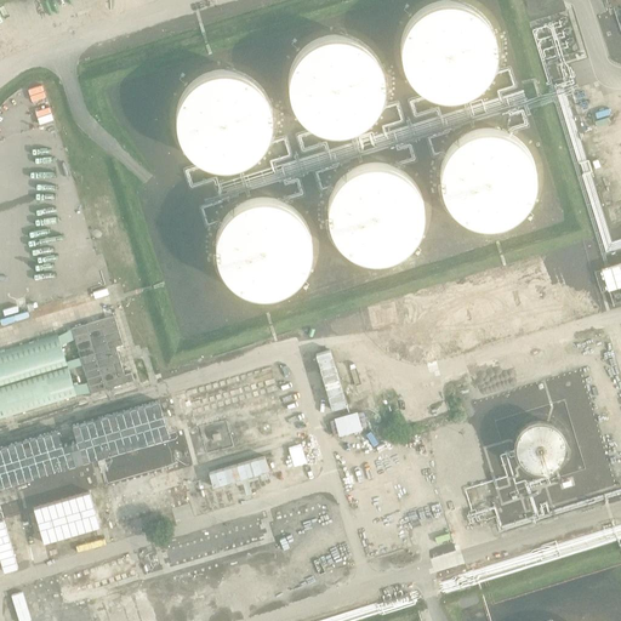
[(411,83),(423,95),(438,101),(455,103),(471,98),(485,90),(495,77),(501,61),(501,45),(496,29),(486,16),(472,6),(456,3),(439,4),(425,10),(411,21),(404,35),(400,52),(403,68),(411,83)]
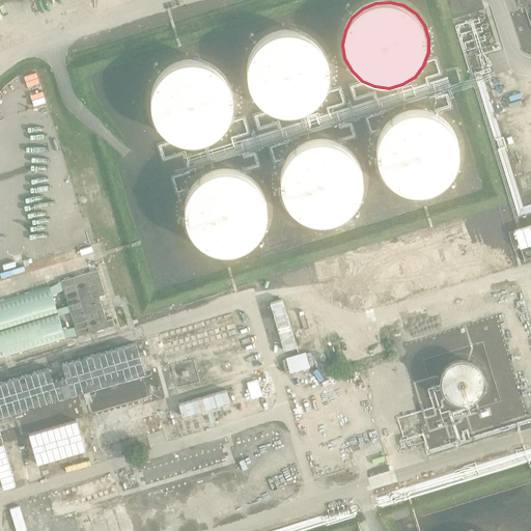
[(254,100),(264,110),(277,115),(291,117),(305,113),(317,106),(327,94),(331,81),(331,67),(327,54),(318,43),(306,34),(292,31),(278,32),(266,37),(254,47),(248,59),(245,74),(247,87),(254,100)]
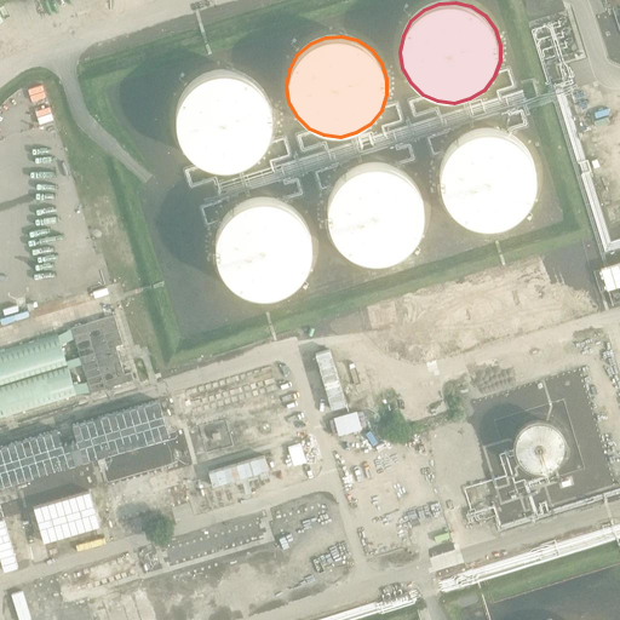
[(185,153),(197,164),(212,171),(229,172),(245,168),(259,160),(269,147),(275,131),(275,114),(270,98),(259,86),(246,76),(230,72),(213,73),(197,80),(185,91),(177,105),(174,121),(177,138),(185,153)]
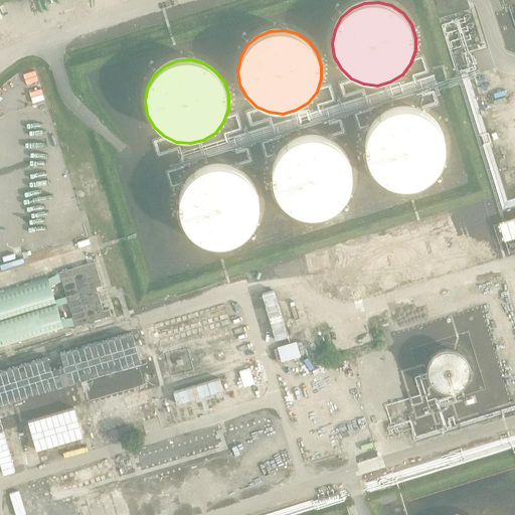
[(374,175),(384,184),(396,190),(410,191),(423,188),(436,181),(445,170),(449,157),(449,143),(445,130),(437,119),(424,112),(411,108),(397,109),(385,115),(374,124),(368,136),(365,149),(367,163),(374,175)]
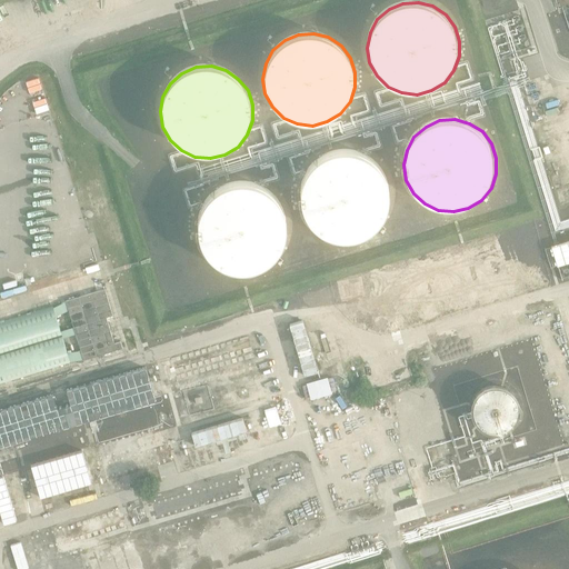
[(308,227),(319,237),(332,243),(348,245),(362,241),(376,233),(386,221),(390,207),(390,192),(386,178),(377,166),(363,157),(349,152),(333,153),(320,160),(308,170),(301,183),(298,198),(300,213),(308,227)]
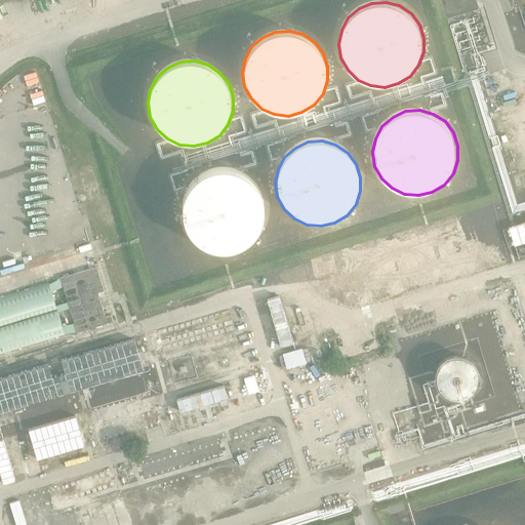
[(189,238),(199,248),(212,253),(227,255),(240,251),(251,244),(260,233),(266,219),(266,206),(260,193),(252,182),(241,173),(227,170),(213,170),(200,176),(190,186),(183,198),(180,211),(183,226),(189,238)]
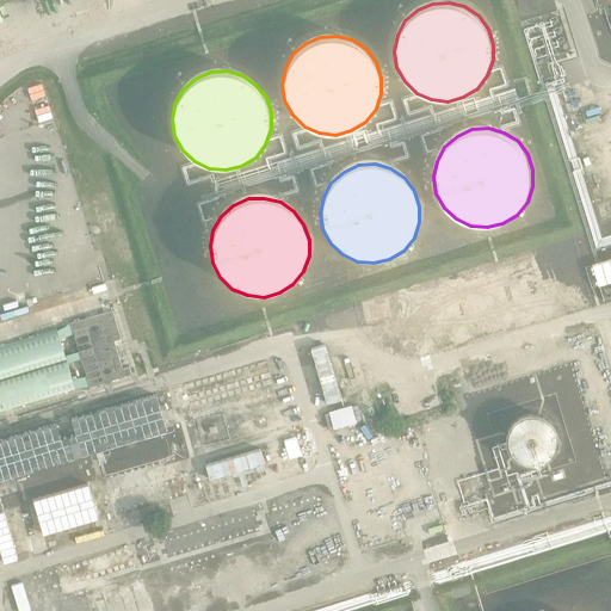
[(610,258),(593,264),(603,298),(610,295),(610,258)]
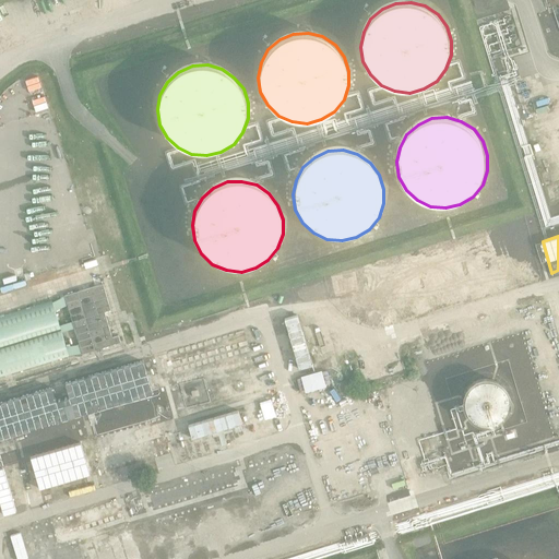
[(104,284),(64,296),(82,354),(121,342),(119,335),(113,336),(105,311),(111,309),(104,284)]
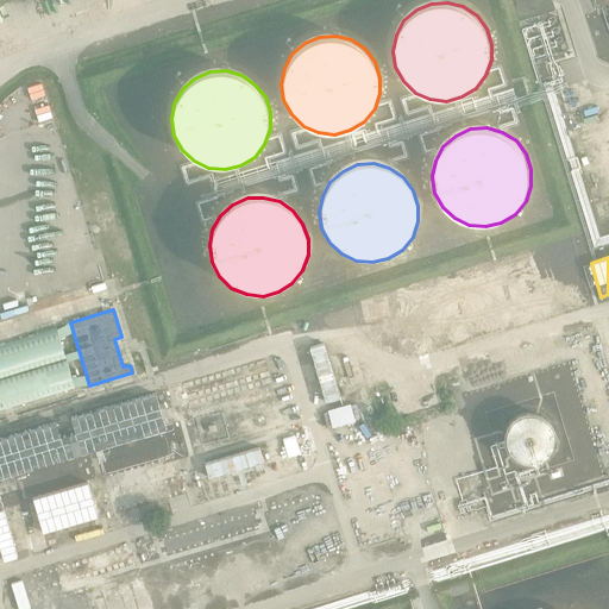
[(56,327),(0,344),(0,377),(66,357),(56,327)]
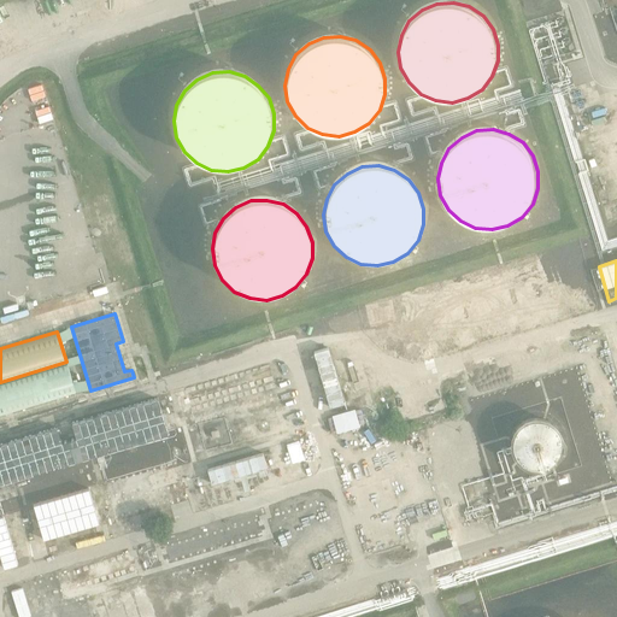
[(66,362),(0,382),(0,417),(76,394),(66,362)]
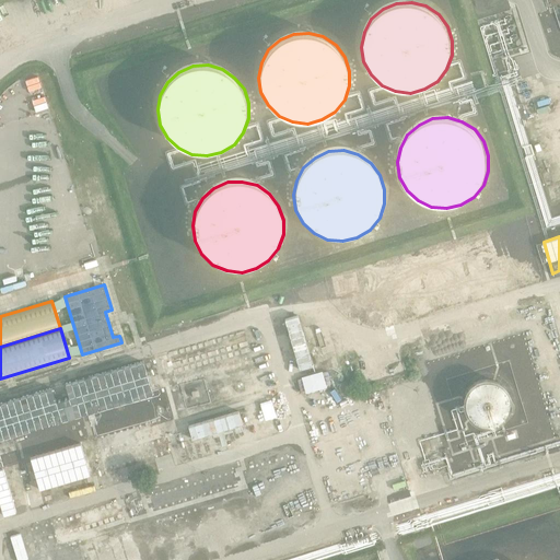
[(525,335),(514,335),(514,346),(525,345),(525,335)]
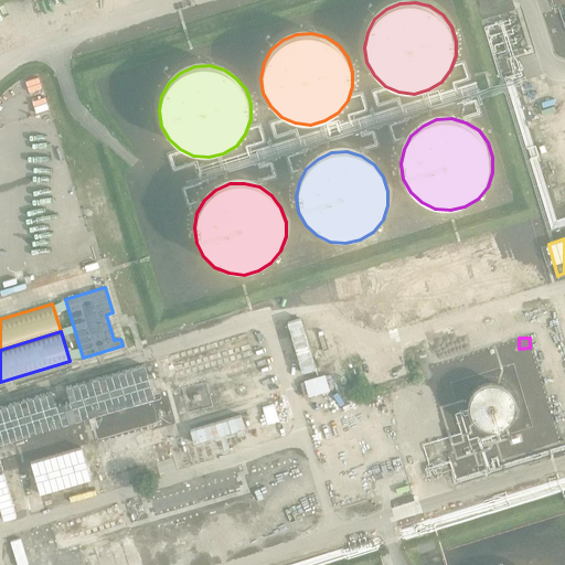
[(53,392),(0,407),(0,443),(155,397),(145,364),(66,387),(71,401),(56,405),(53,392)]
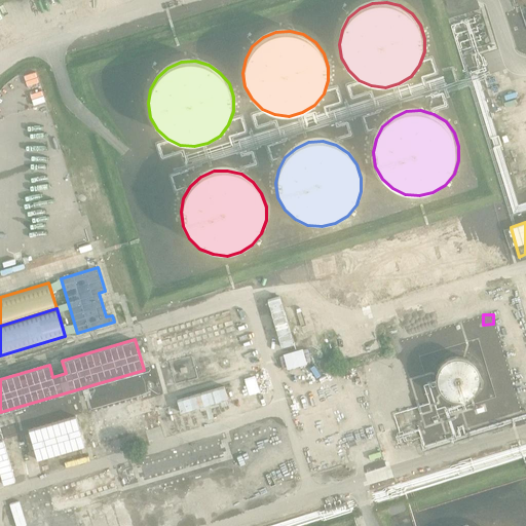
[(474,378),(474,377),(474,374),(472,370),(471,367),(467,364),(464,362),(461,360),(458,360),(454,359),(450,360),(447,361),(444,363),(442,365),(440,368),(438,371),(437,374),(437,377),(437,381),(438,384),(440,388),(442,390),(445,392),(448,395),(451,396),(455,397),(458,396),(462,395),(465,392),(467,390),(471,388),(473,384),(474,381),(474,378)]
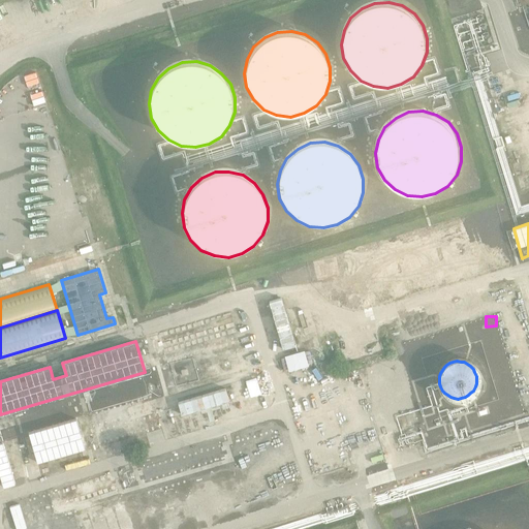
[(164,474),(224,459),(221,446),(161,462),(164,474)]
